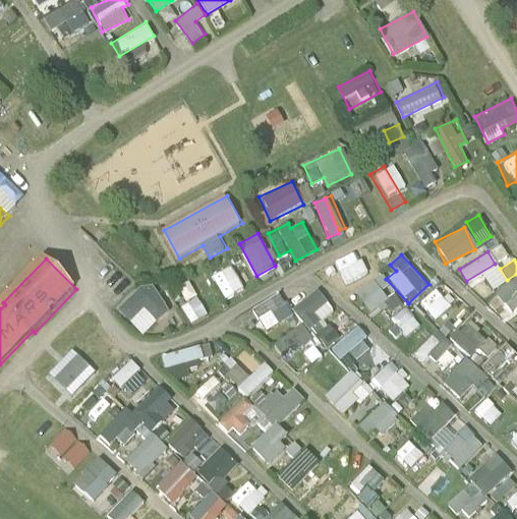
[(356,292),(367,310),(386,299),(372,278),(381,273),(375,263),(354,274),(363,288),(356,292)]
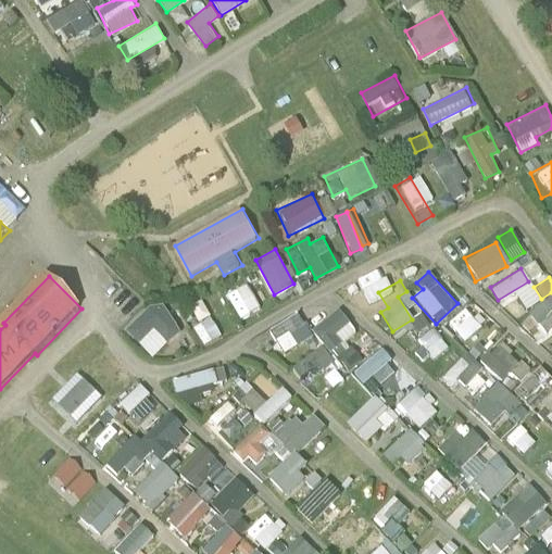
[(241,314),(251,309),(240,287),(230,292),(241,314)]
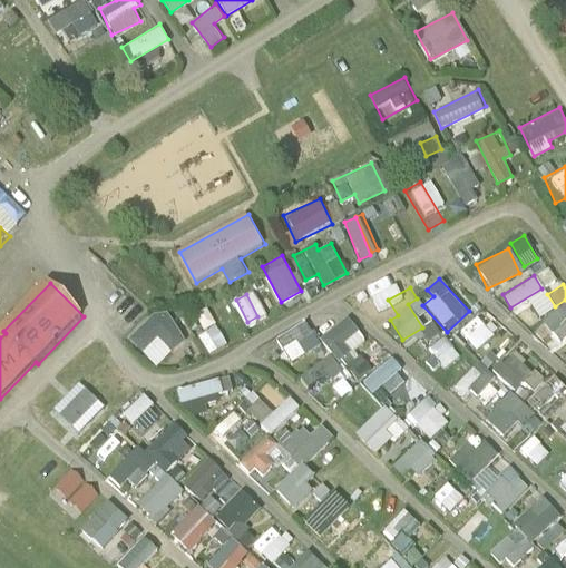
[(565,299),(536,327),(556,348),(565,338),(565,299)]
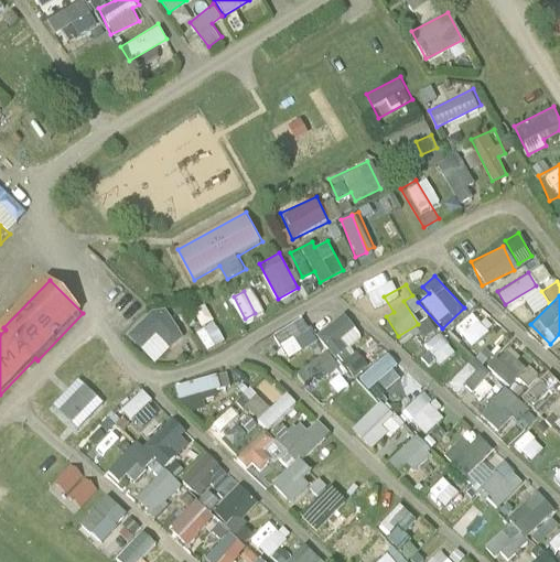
[(161,304),(126,333),(151,363),(185,334),(161,304)]
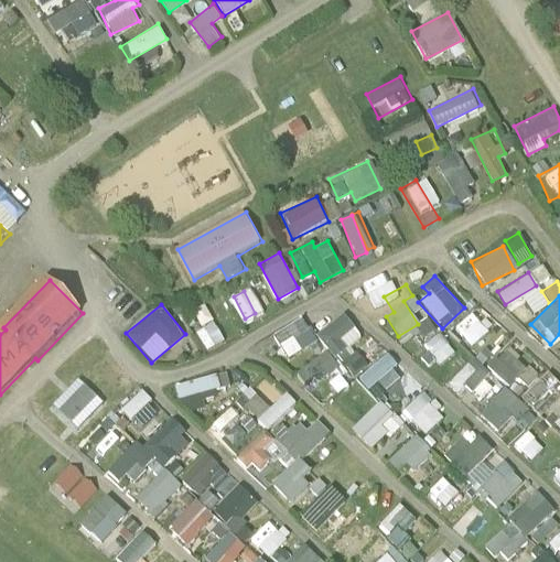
[(454,331),(485,355),(499,335),(469,312),(454,331)]
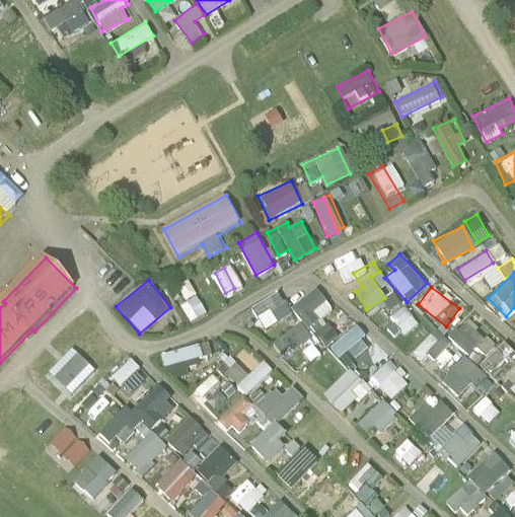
[(305,329),(332,310),(315,288),(289,307),(305,329)]
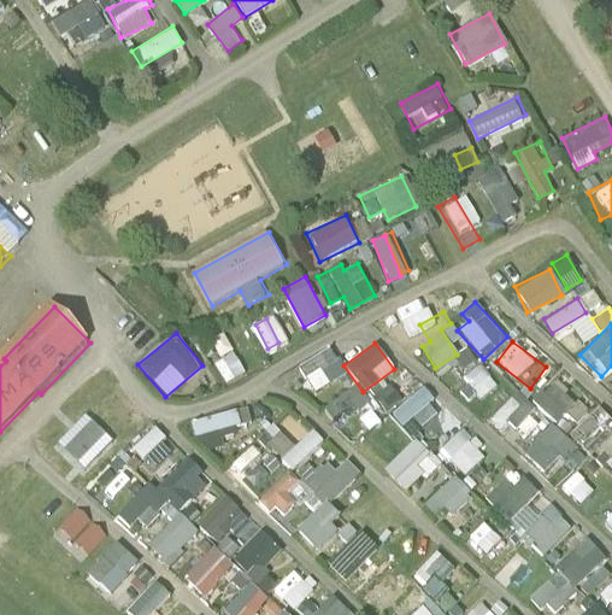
[(298,364),(313,391),(345,373),(329,346),(298,364)]
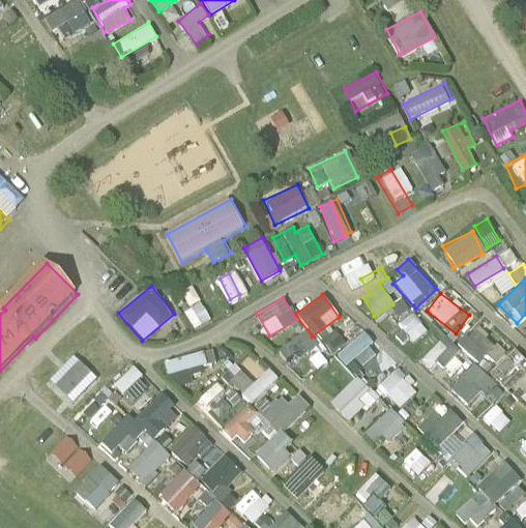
[(184,311),(196,328),(213,317),(202,300),(184,311)]
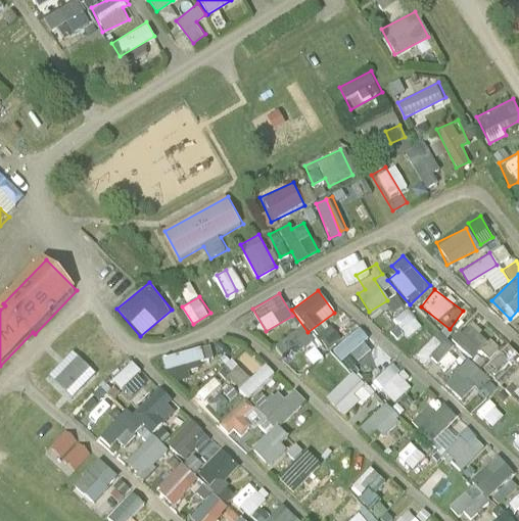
[(407,308),(393,320),(409,337),(422,325),(407,308)]
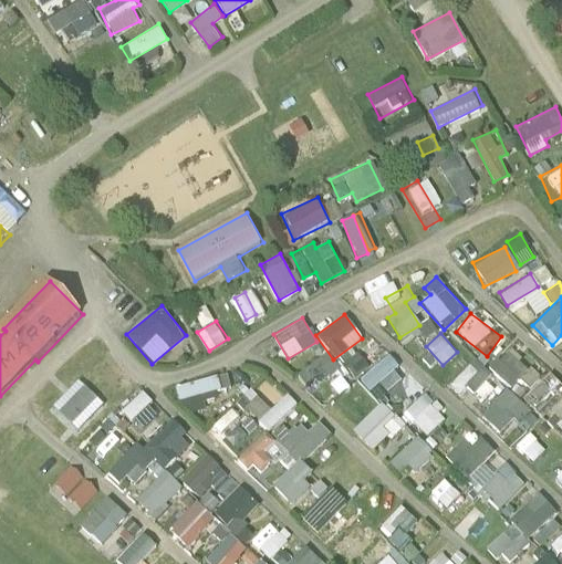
[(337,358),(356,376),(368,363),(350,346),(337,358)]
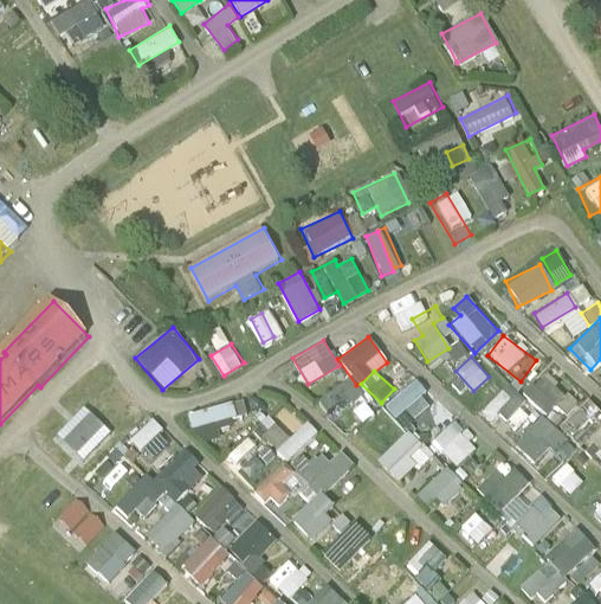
[(567,412),(577,400),(544,371),(534,383),(567,412)]
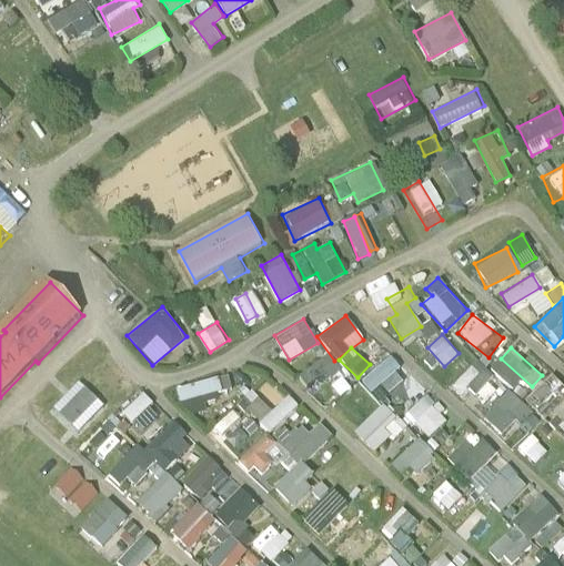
[(308,388),(338,363),(326,351),(296,376),(308,388)]
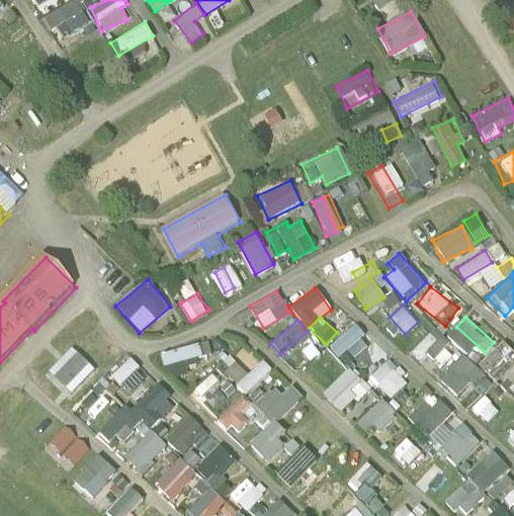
[(97,321),(70,351),(80,361),(108,330),(97,321)]
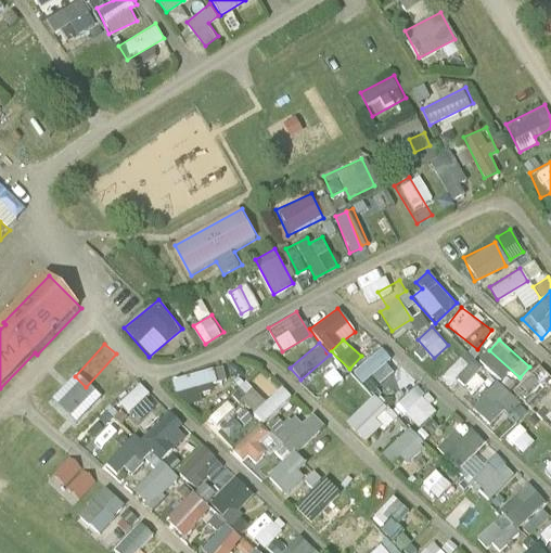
[(478,361),(502,378),(510,368),(486,350),(478,361)]
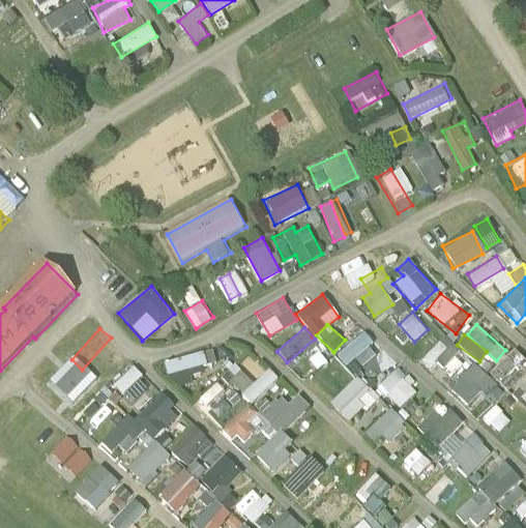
[(357,369),(374,353),(356,335),(341,351),(357,369)]
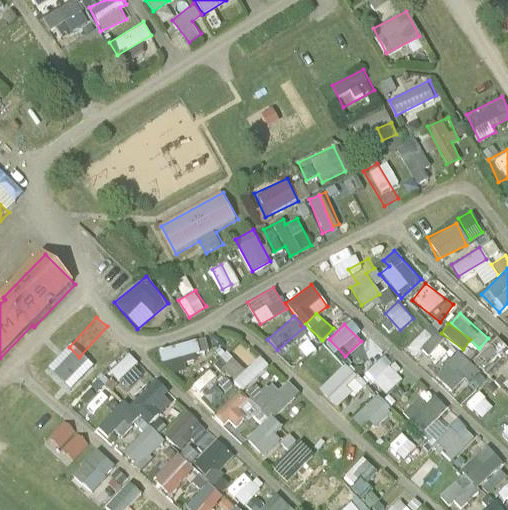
[(424,329),(406,347),(414,354),(431,336),(424,329)]
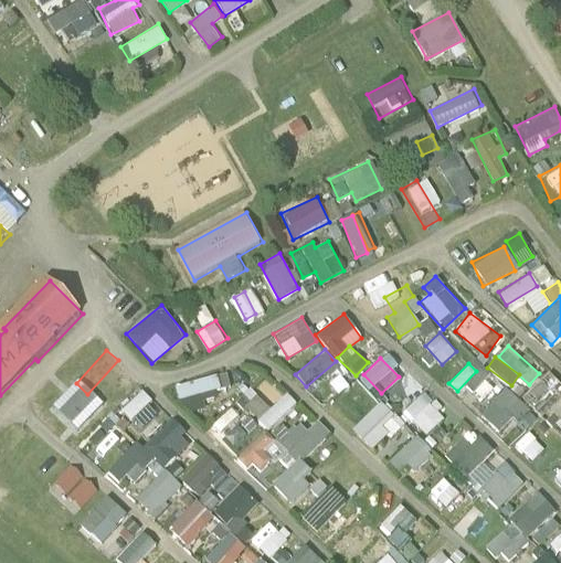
[(498,431),(518,414),(527,426),(560,397),(560,383),(548,368),(487,417),(498,431)]
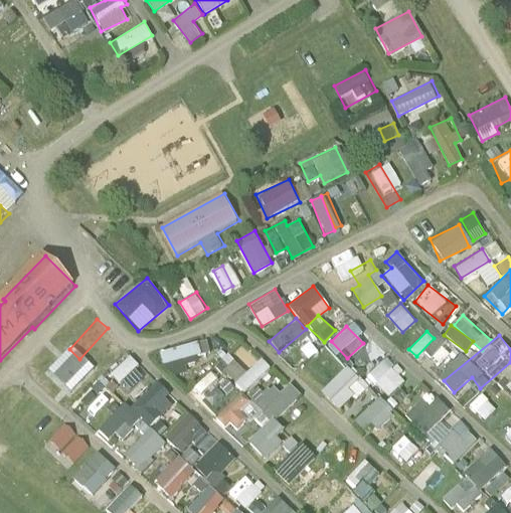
[(158,351),(161,364),(199,353),(195,340),(158,351)]
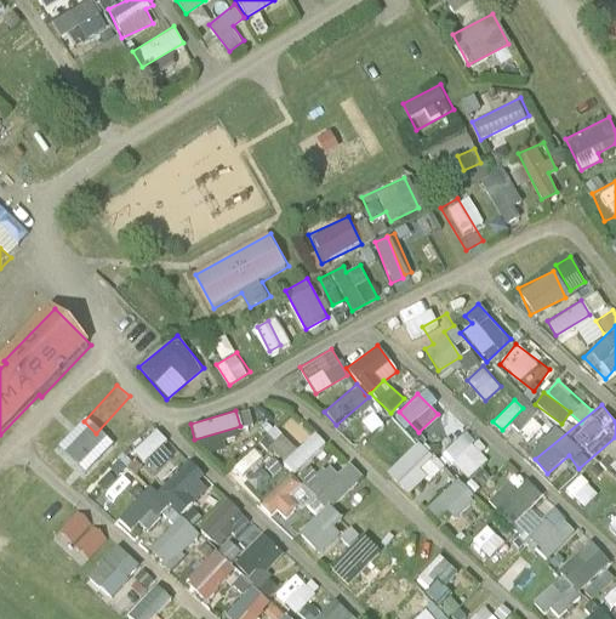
[(381,460),(405,437),(386,416),(361,439),(381,460)]
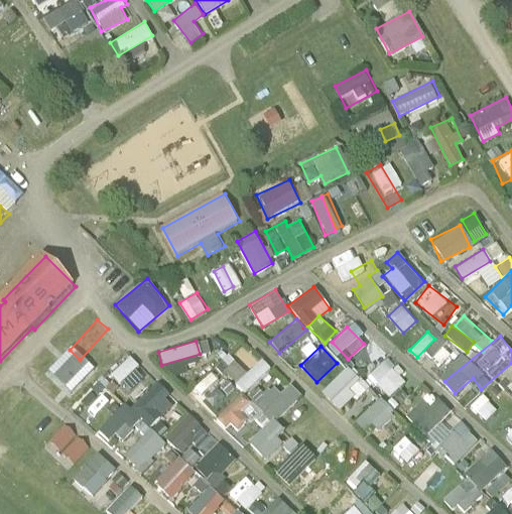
[(108,370),(115,381),(138,368),(131,357),(108,370)]
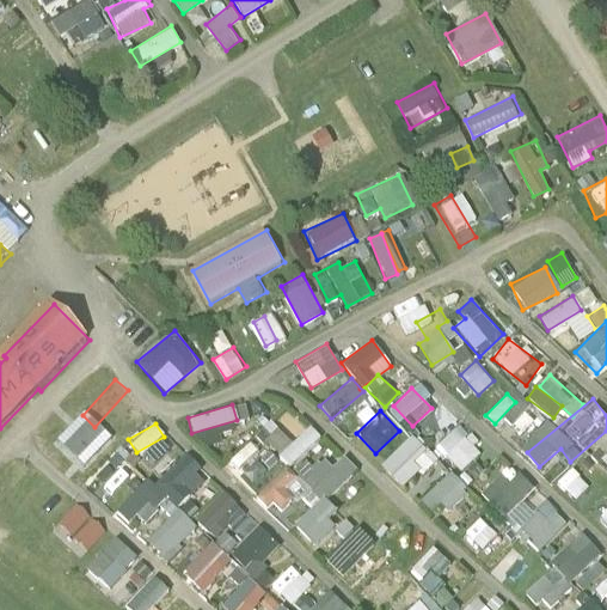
[(458,425),(437,445),(463,471),(483,451),(458,425)]
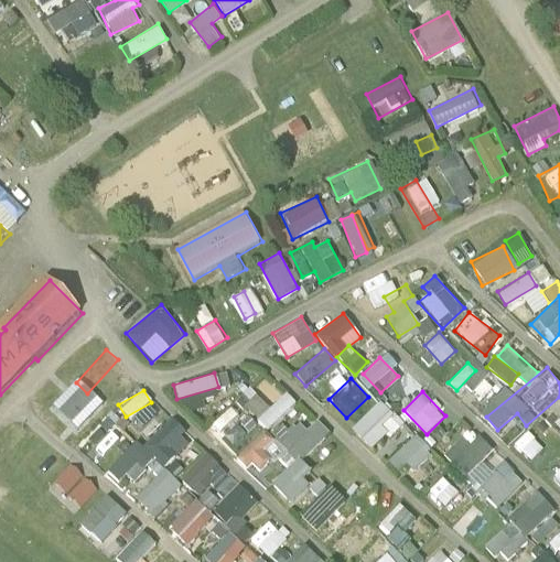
[(246,401),(260,427),(295,407),(288,392),(266,404),(259,395),(246,401)]
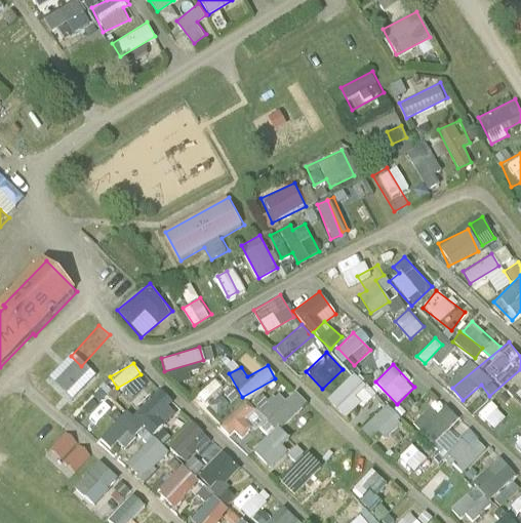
[(79,366),(61,384),(71,394),(89,376),(79,366)]
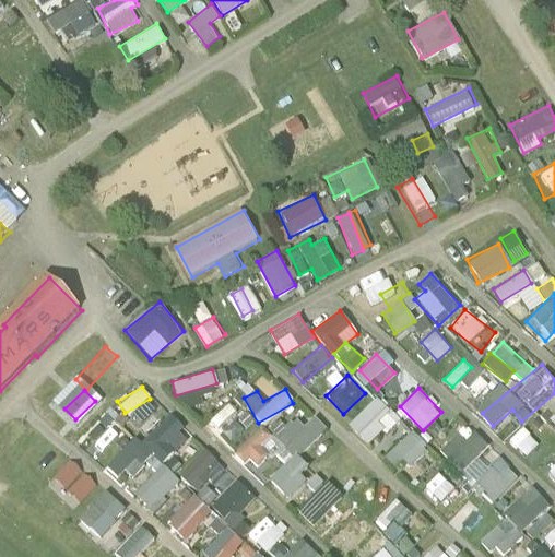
[(375,396),(346,425),(368,447),(397,417),(375,396)]
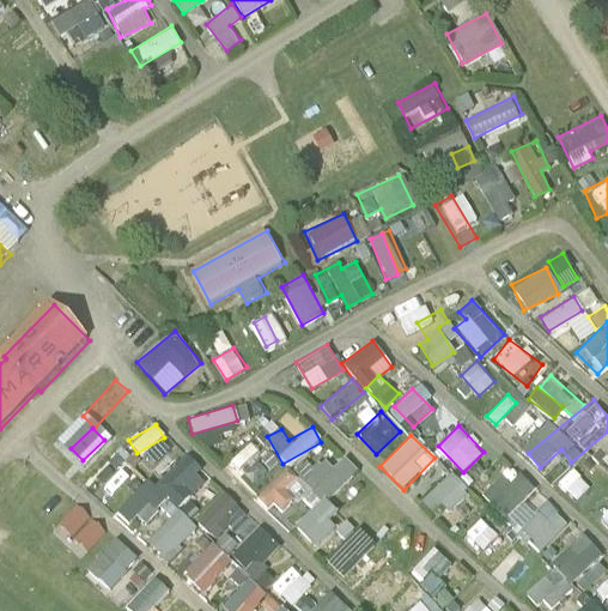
[(174,507),(207,483),(187,457),(154,479),(174,507)]
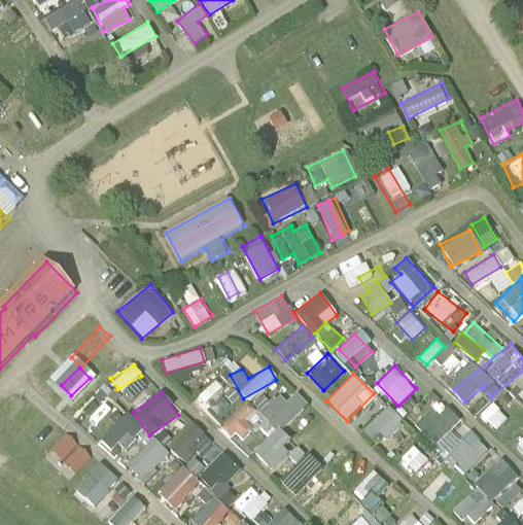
[(306,404),(294,392),(284,401),(275,392),(258,410),(279,430),(306,404)]
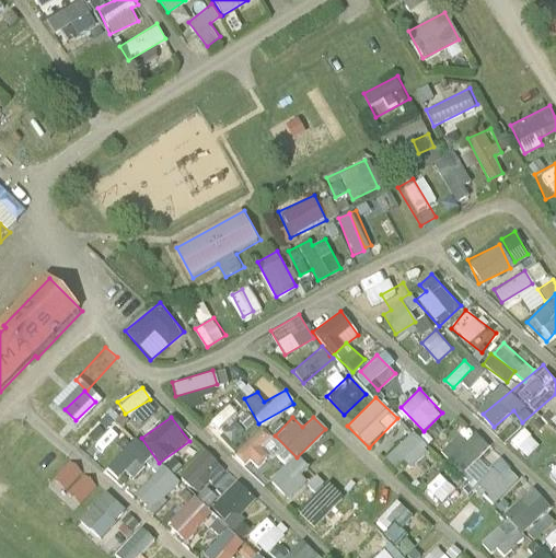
[(257,474),(277,455),(284,462),(289,456),(261,426),(235,450),(257,474)]
